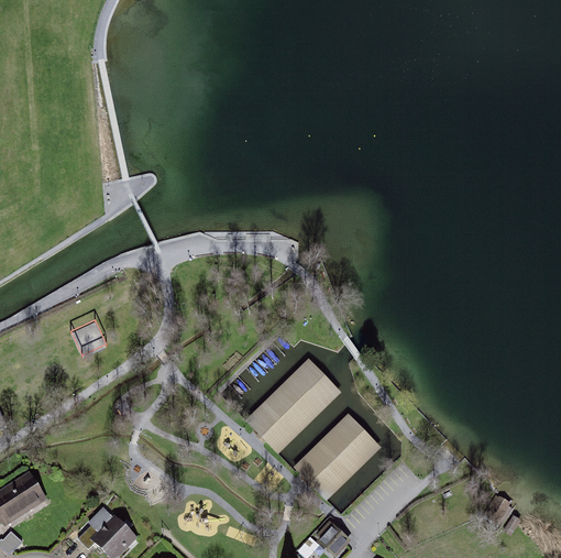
[(94,312),(69,321),(81,348),(106,337),(94,312)]
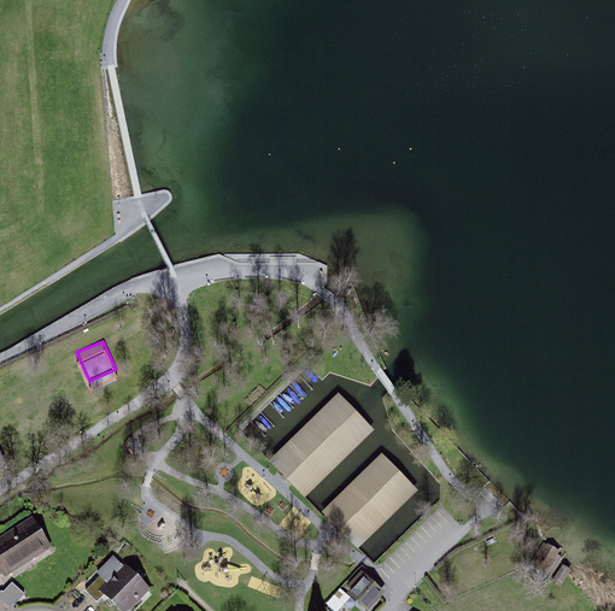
[(338,392),(270,458),(300,489),(368,423),(338,392)]
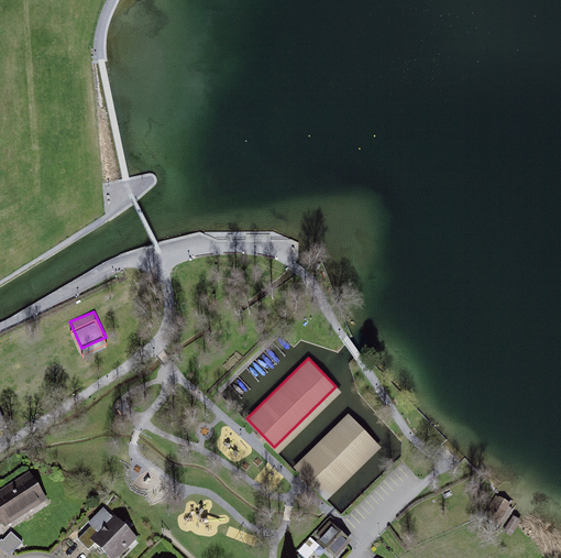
[(348,413),(293,466),(321,492),(376,441),(348,413)]
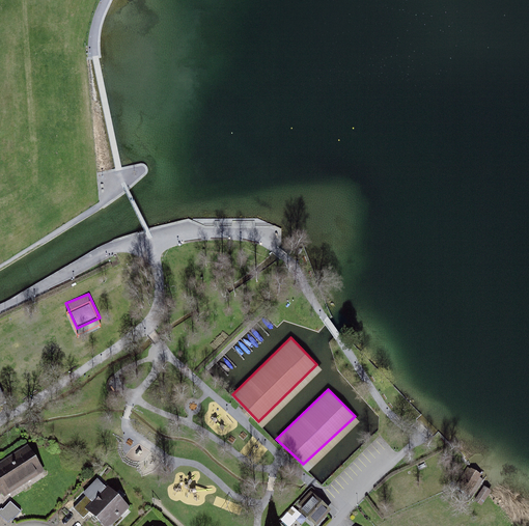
[(4,494),(44,470),(27,442),(0,457),(0,491),(4,494)]
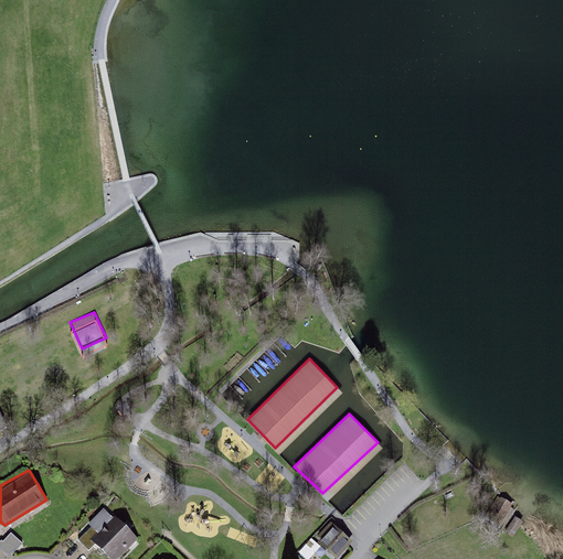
[(486,514),(501,523),(513,504),(498,494),(486,514)]
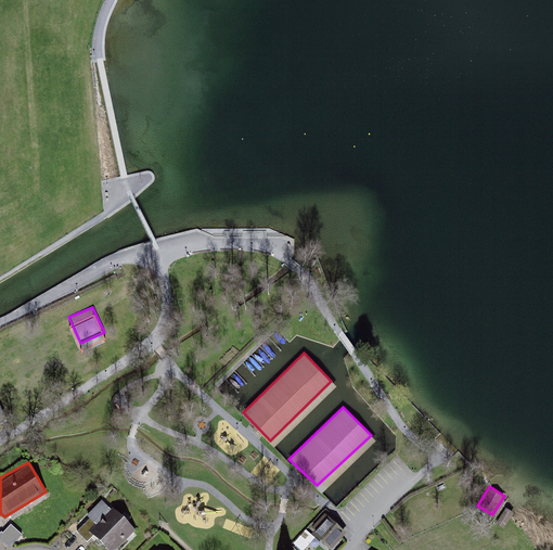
[(494,521),(503,526),(514,510),(504,504),(494,521)]
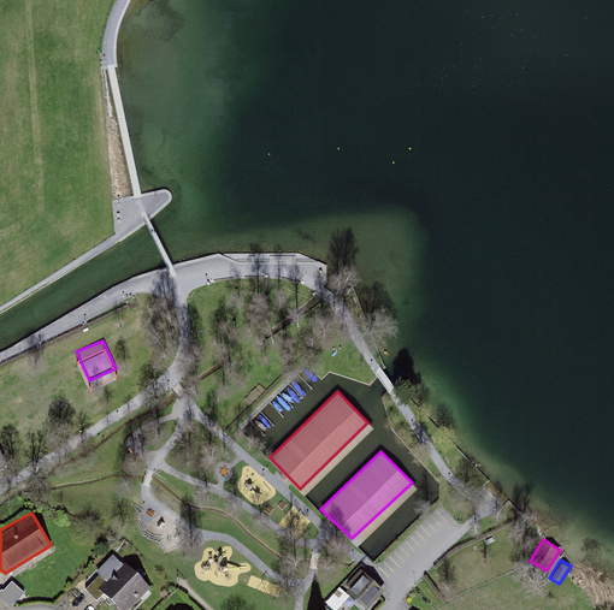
[(111,609),(125,609),(148,585),(127,564),(98,597),(111,609)]
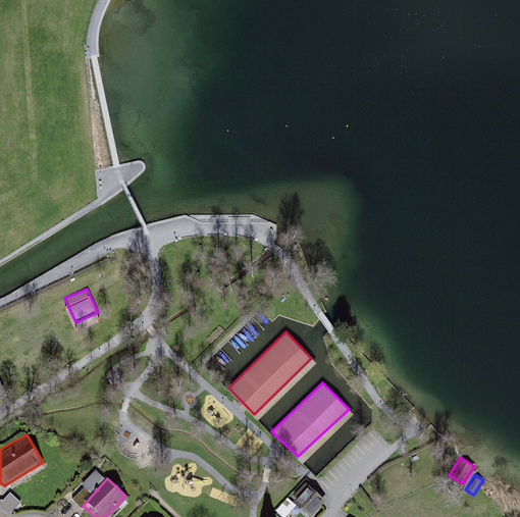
[(310,516),(327,499),(304,478),(288,496),(310,516)]
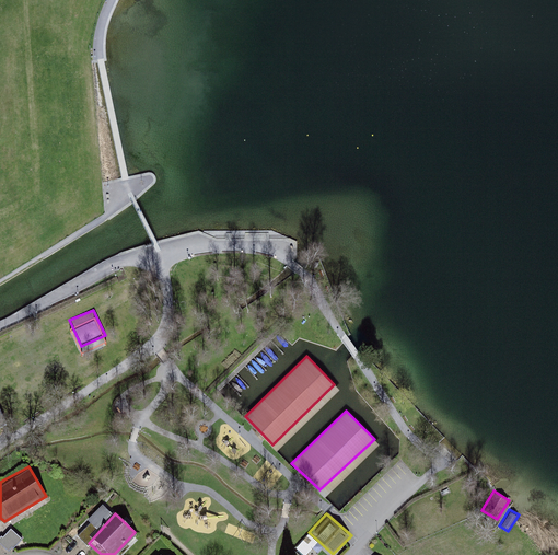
[(0,535),(9,543),(21,530),(9,520),(0,529),(0,535)]
